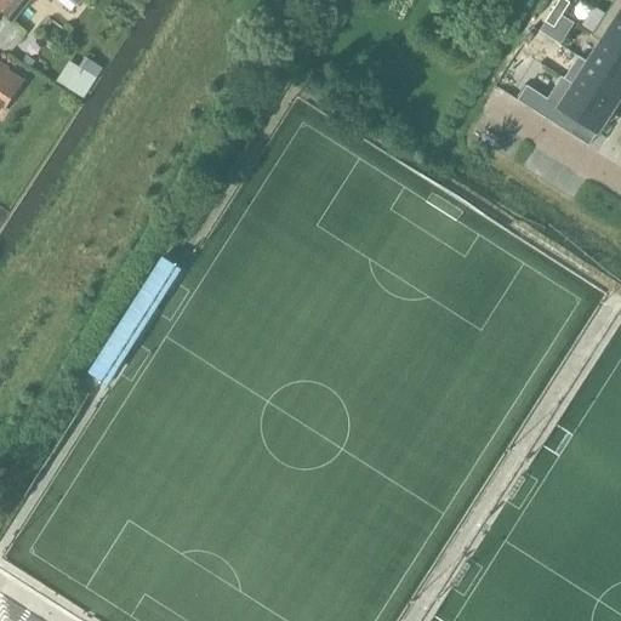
[(12,0),(0,16),(9,22),(26,0),(79,0),(81,0),(80,0),(12,0)]
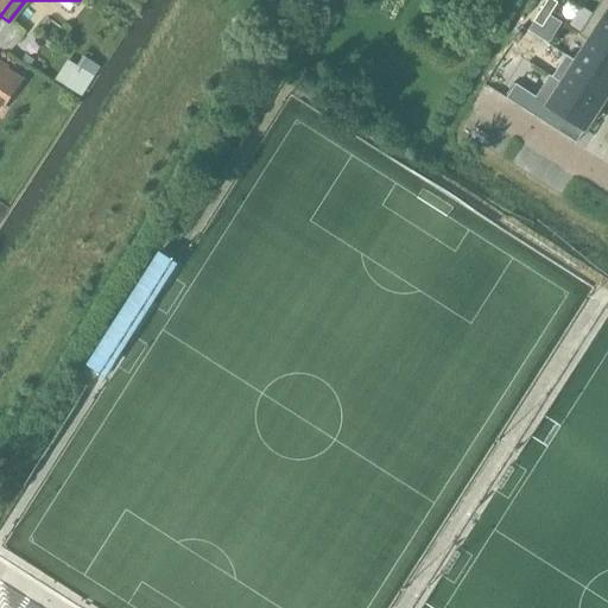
[(550,0),(548,0),(542,11),(550,17),(557,5),(550,0)]
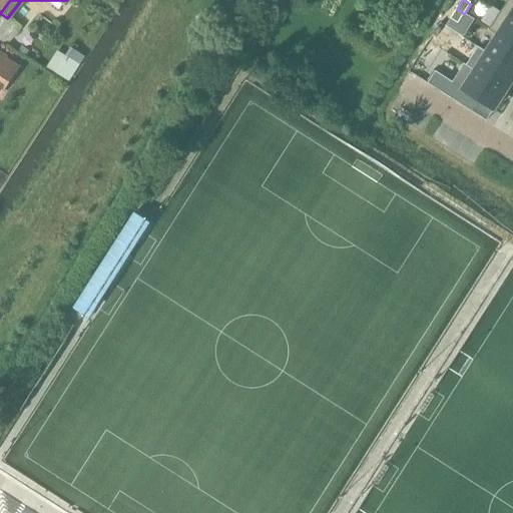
[(512,0),(507,0),(501,10),(512,18),(512,0)]
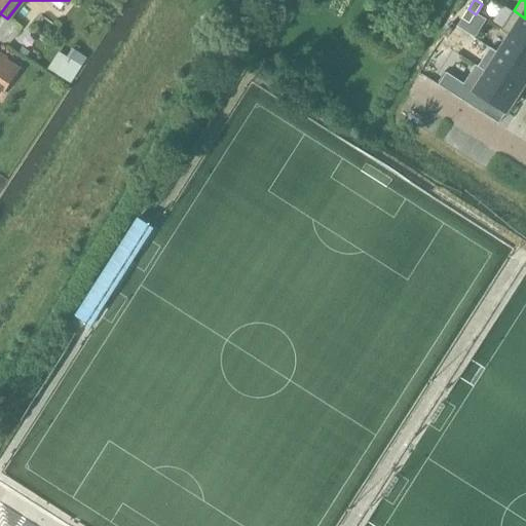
[(468,9),(461,20),(468,25),(476,14),(468,9)]
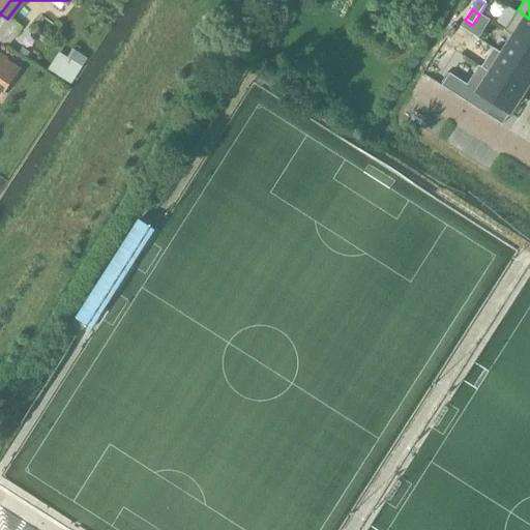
[(529,19),(518,10),(505,30),(513,35),(529,46),(529,19)]
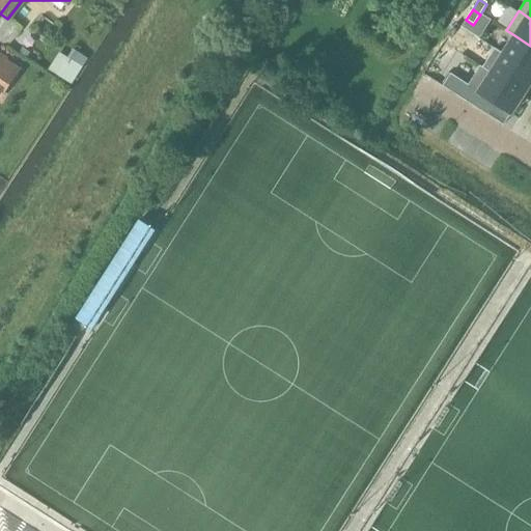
[(460,28),(453,38),(462,44),(468,33),(460,28)]
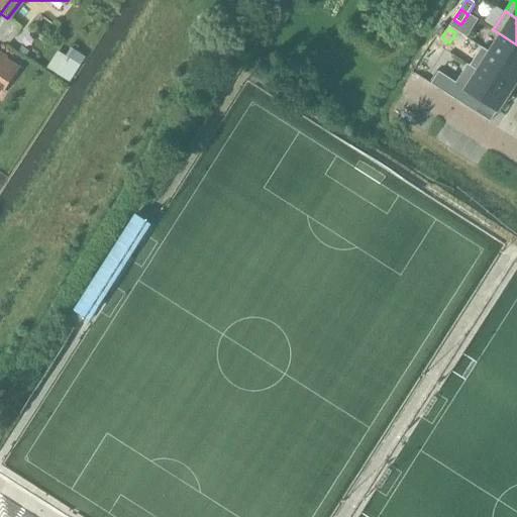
[(516,44),(501,34),(489,54),(516,72),(516,44)]
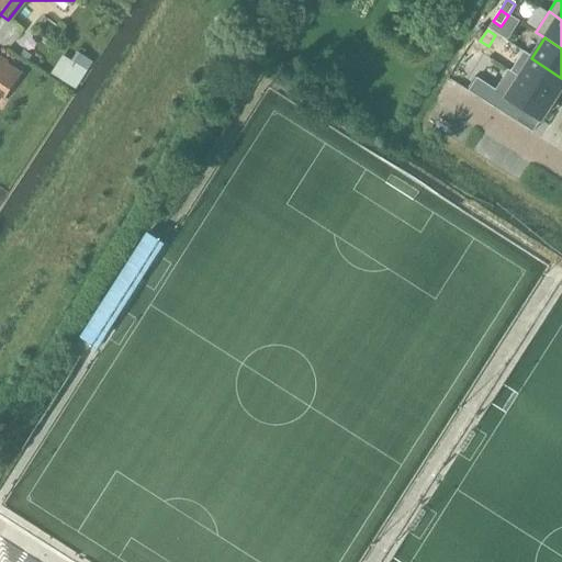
[(34,38),(23,52),(38,65),(49,52),(34,38)]
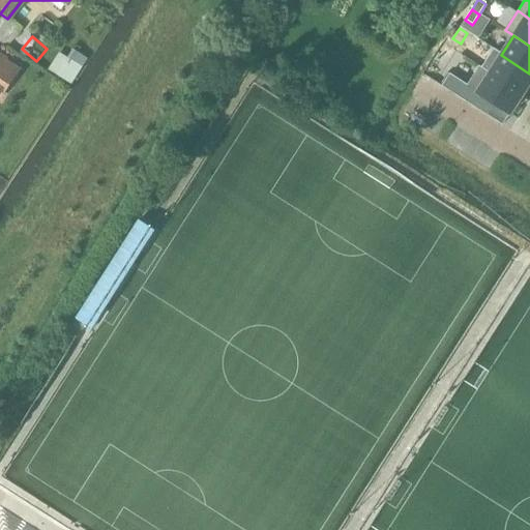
[(453,50),(442,42),(438,50),(448,57),(453,50)]
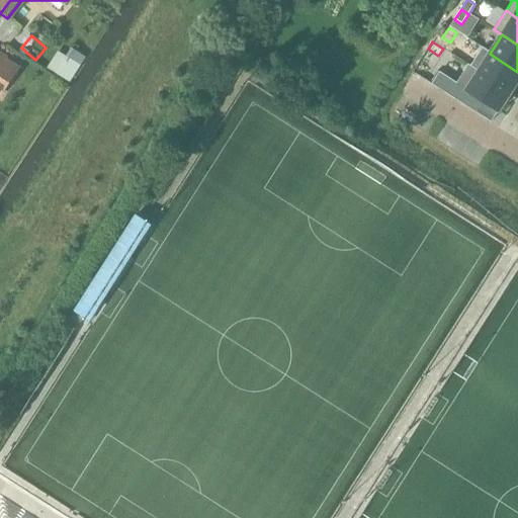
[(60,54),(49,70),(71,84),(78,73),(82,68),(60,54)]
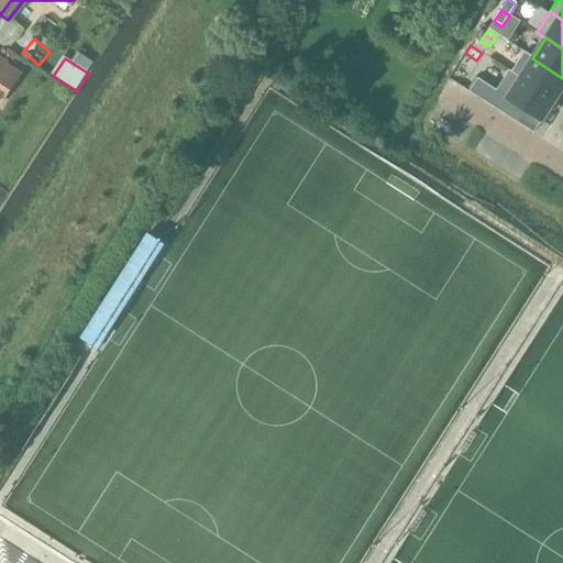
[(562,88),(562,78),(532,58),(520,78),(555,100),(562,88)]
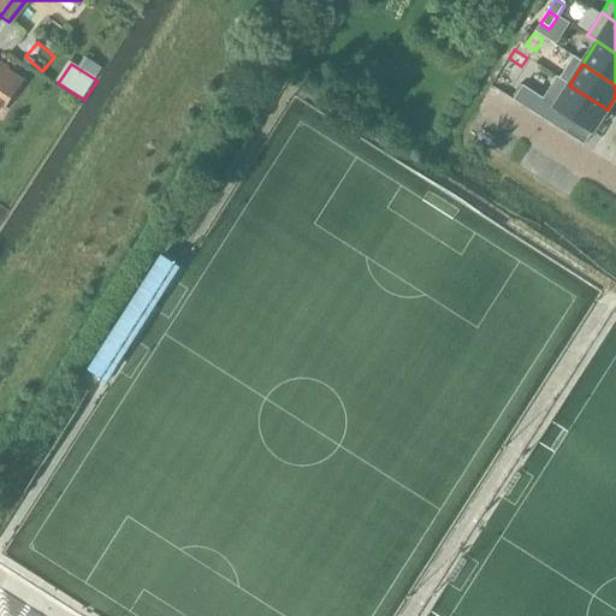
[(0,106),(16,82),(0,71),(0,106)]
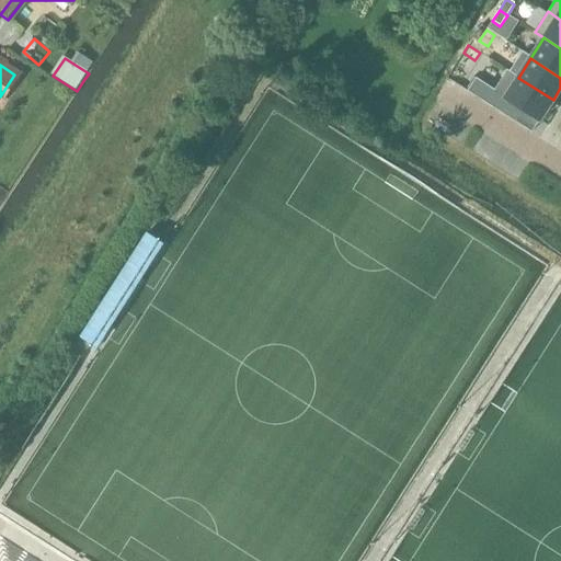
[(553,100),(518,78),(505,98),(540,121),(553,100)]
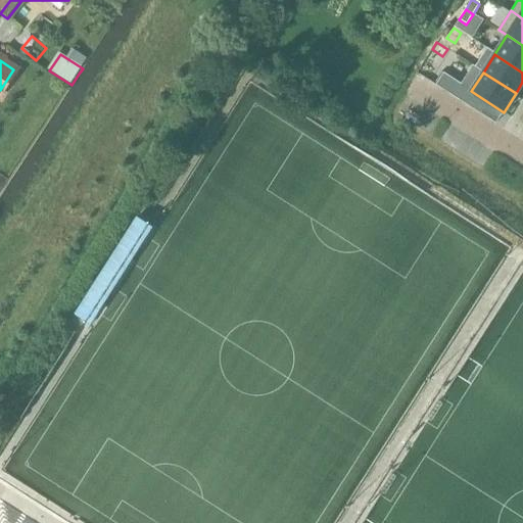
[(153,227),(138,217),(75,315),(90,325),(104,303),(109,306),(116,295),(111,292),(132,259),(138,263),(145,251),(139,248),(153,227)]
